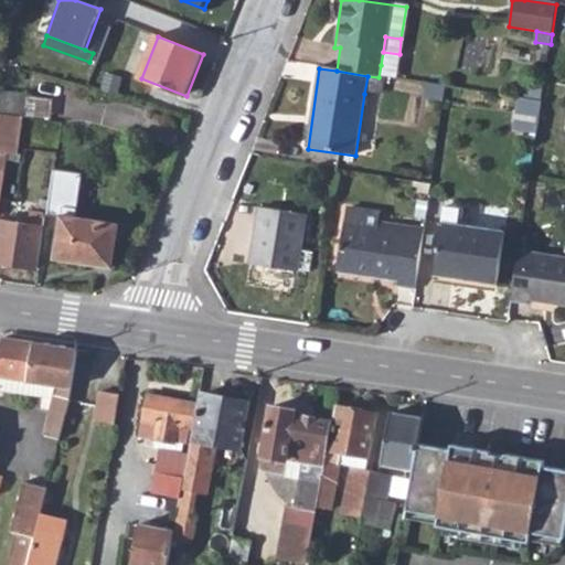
[(368,76),(364,94),(379,96),(381,78),(379,77),(368,76)]
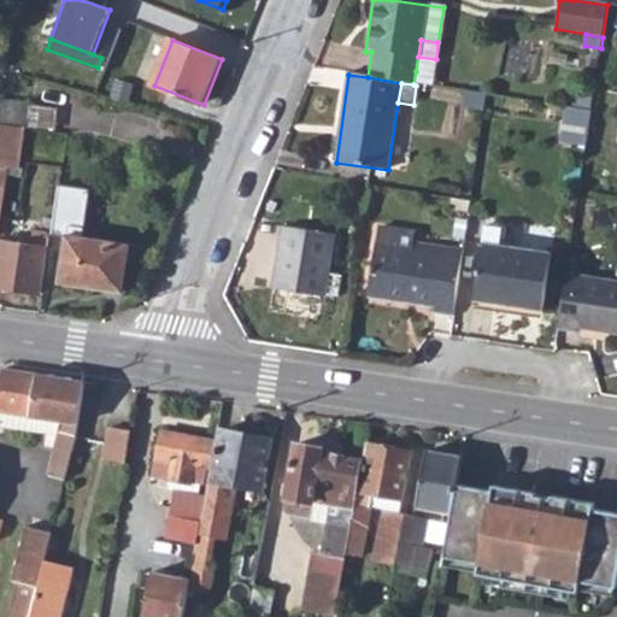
[(471,94),(470,107),(488,111),(491,98),(471,94)]
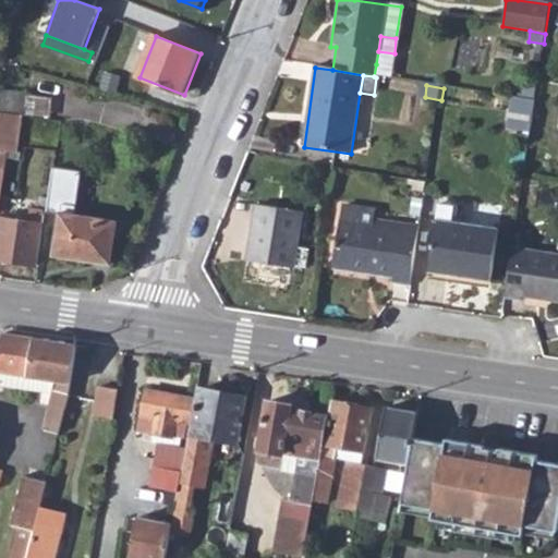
[(0,92),(0,110),(25,114),(28,96),(0,92)]
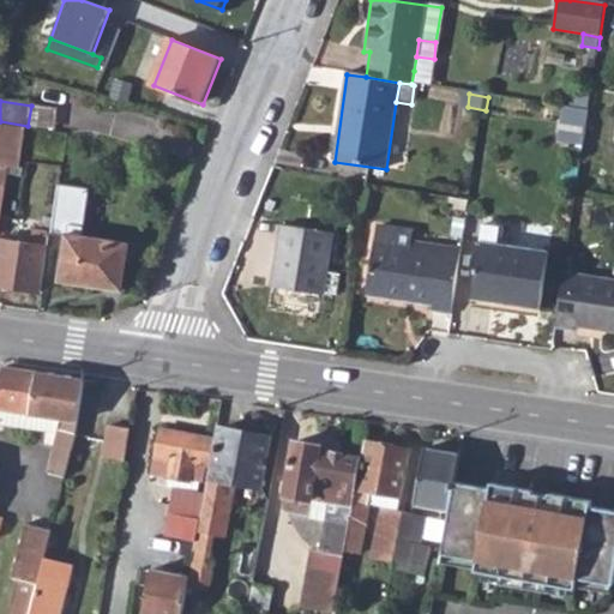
[(0,125),(0,206),(6,167),(17,168),(23,128),(0,125)]
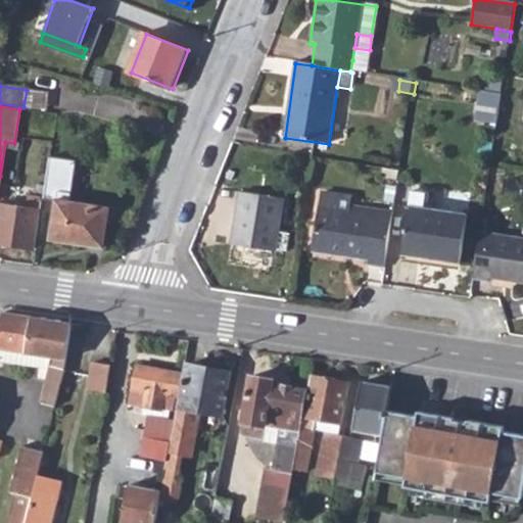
[(57,202),(52,240),(103,247),(109,207),(70,202),(76,160),(50,157),(45,200),(57,202)]
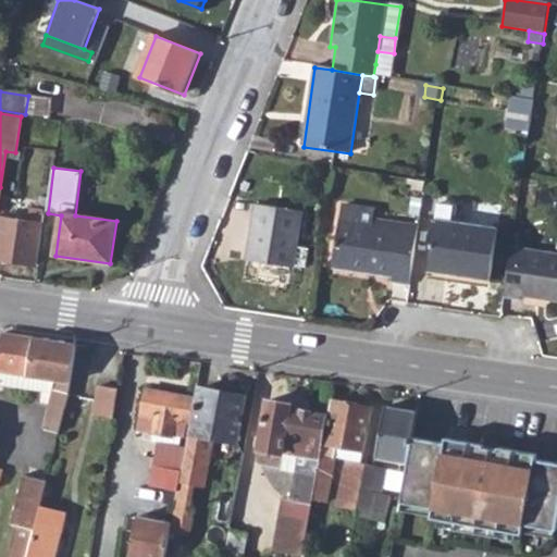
[(258,207),(250,262),(295,268),(302,212),(258,207)]
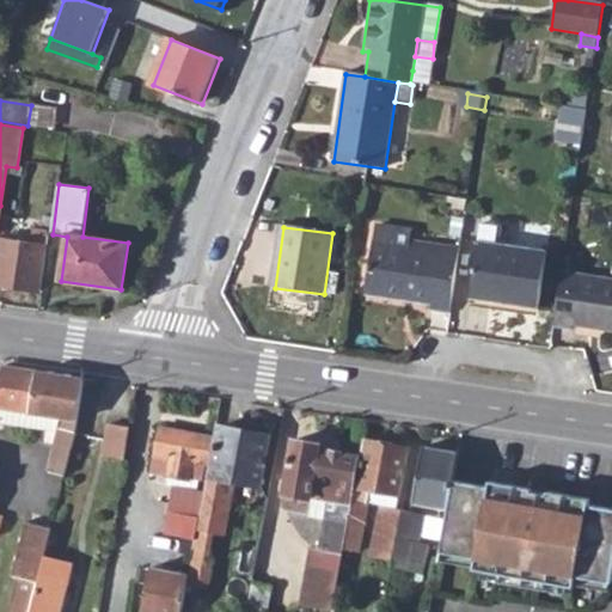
[(381,230),(378,246),(410,251),(411,244),(412,236),(381,230)]
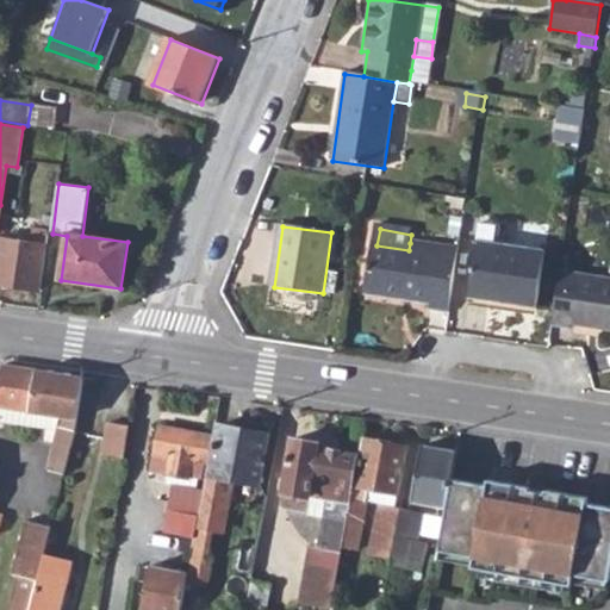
[(0,241),(0,285),(41,291),(50,232),(35,230),(32,246),(0,241)]
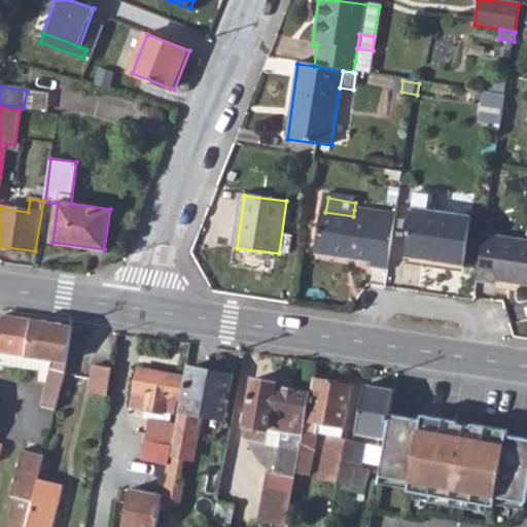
[(415,205),(410,252),(468,260),(475,214),(415,205)]
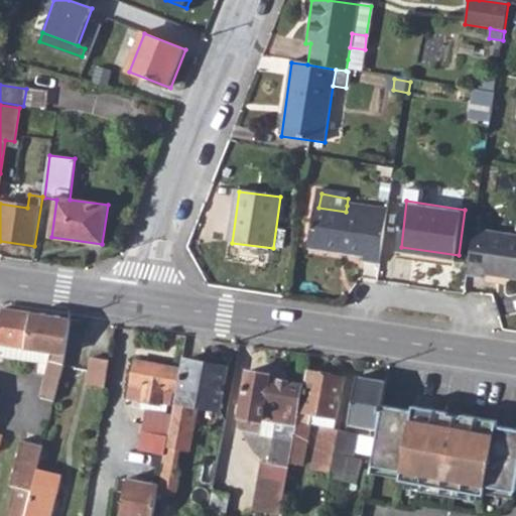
[(346,212),(318,208),(312,245),(367,252),(366,259),(383,262),(391,212),(375,209),(347,206),(346,212)]
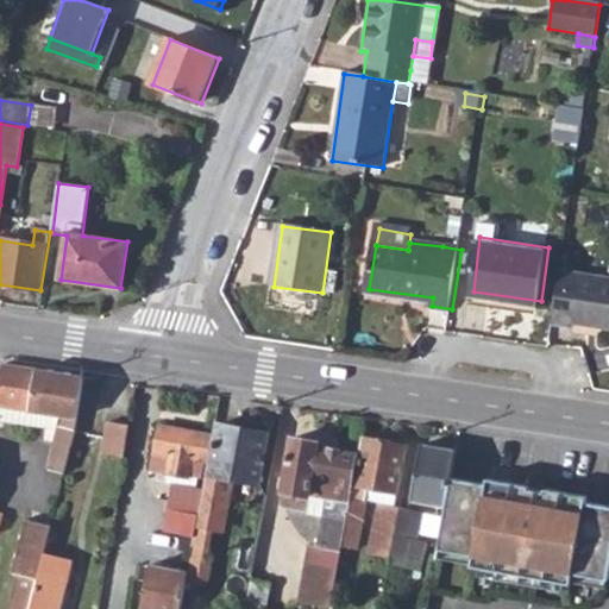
[(608,276),(583,274),(575,322),(608,327),(608,276)]
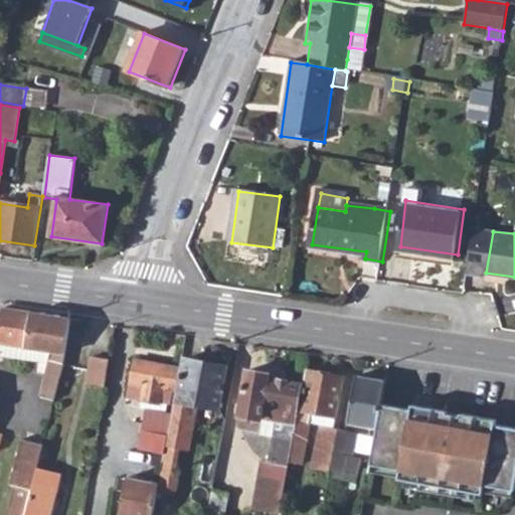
[(0,349),(2,343),(48,351),(46,361),(37,394),(52,399),(72,318),(36,312),(2,307),(0,314),(0,349)]
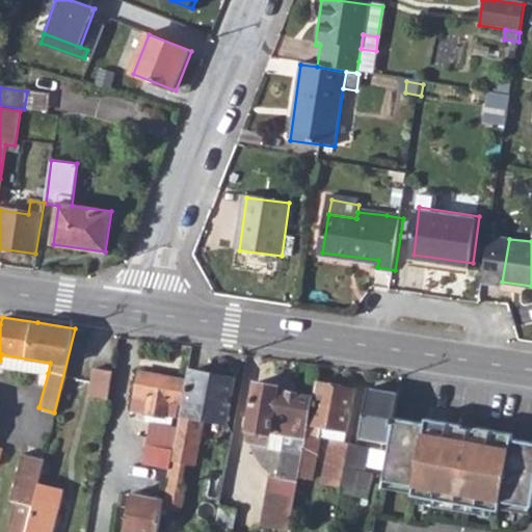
[(2,354),(0,361),(0,365),(48,373),(50,363),(2,354)]
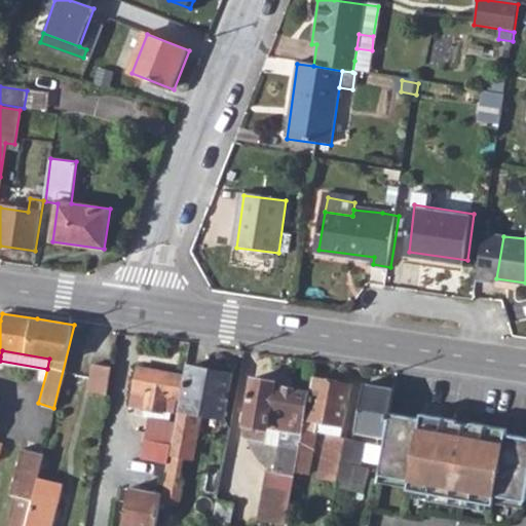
[(108,395),(113,367),(96,364),(90,391),(108,395)]
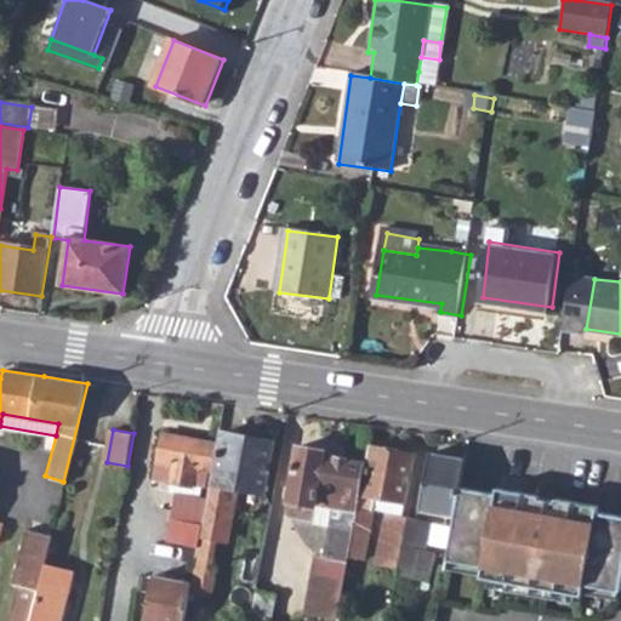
[(210,468),(214,468),(218,443),(161,432),(153,477),(206,486),(210,468)]
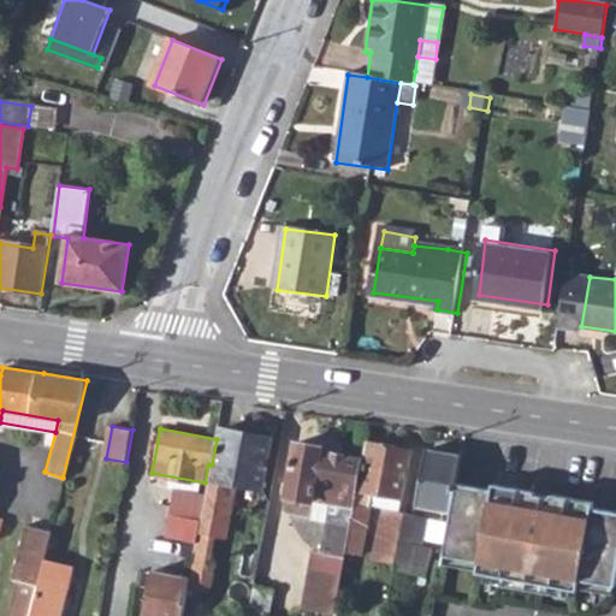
[(201,519),(197,534),(214,537),(219,533),(223,509),(234,503),(236,483),(262,487),(272,438),(221,428),(212,478),(209,477),(201,519)]
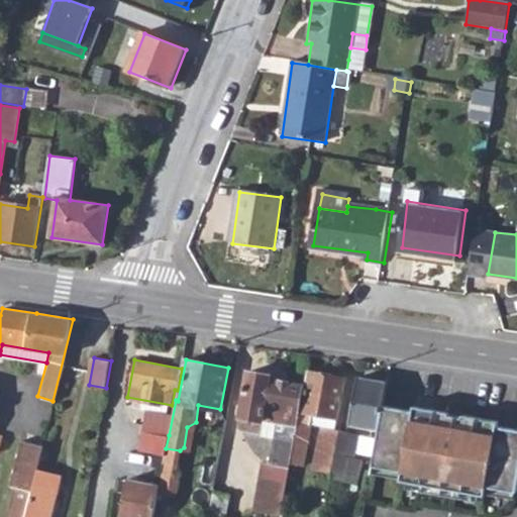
[(299,421),(306,385),(272,379),(273,375),(248,371),(238,423),(241,430),(275,436),(270,462),(263,460),(254,510),(281,515),(291,462),(299,421)]
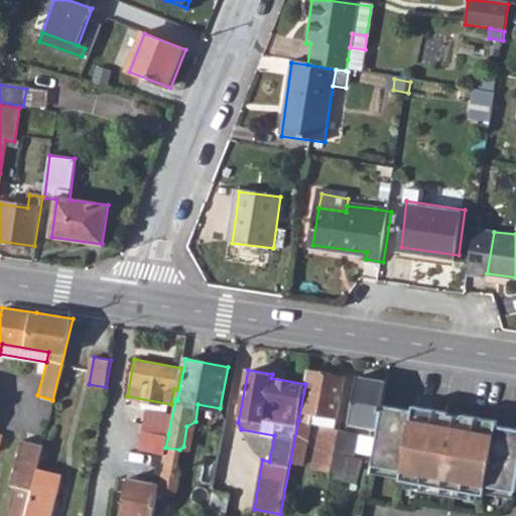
[(309,371),(301,409),(337,416),(345,378),(309,371)]
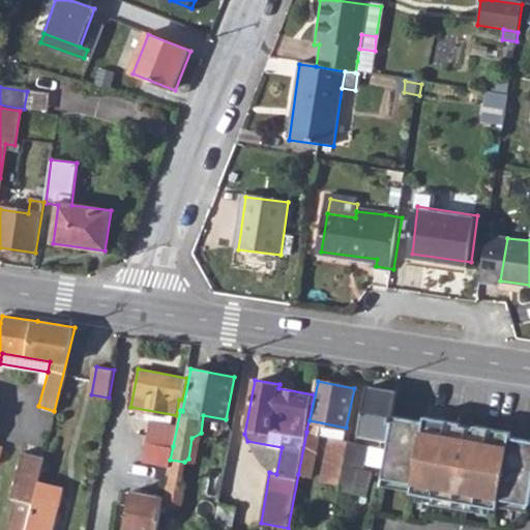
[(359,434),(389,440),(394,416),(399,392),(367,386),(359,434)]
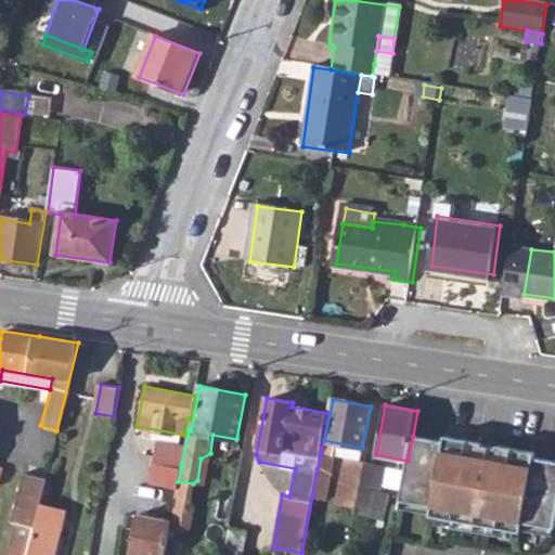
[(444,441),(413,436),(408,461),(400,501),(433,506),(431,514),(430,516),(437,517),(463,521),(489,526),(514,531),(520,532),(521,530),(523,523),(553,528),(554,528),(554,525),(554,461),(534,457),(536,452),(498,446),(497,448),(482,446),(477,444),(475,460),(466,457),(468,446),(444,441)]
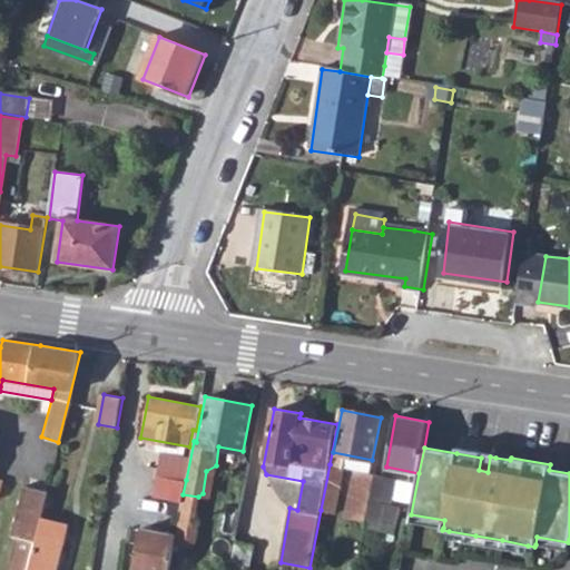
[(458,448),(457,453),(481,458),(479,470),(488,472),(490,457),(495,458),(497,454),(458,448)]
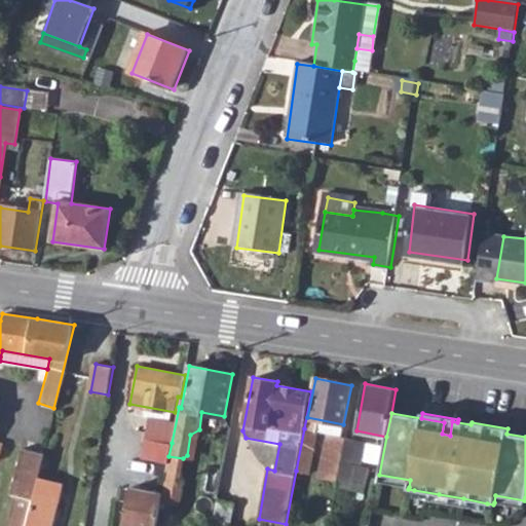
[(304,428),(296,471),(308,474),(316,430),(304,428)]
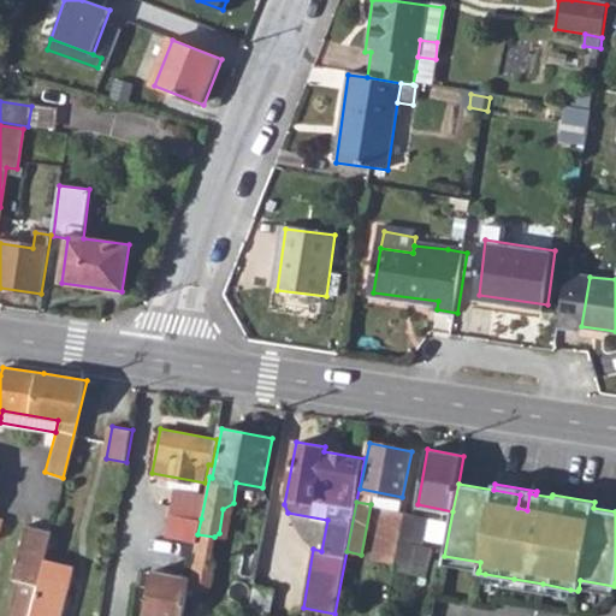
[(371,557),(390,561),(395,539),(400,511),(380,507),(371,557)]
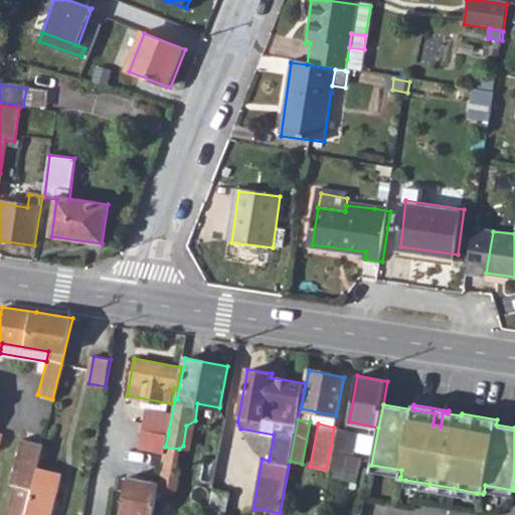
[(334,427),(330,451),(349,455),(353,432),(334,427)]
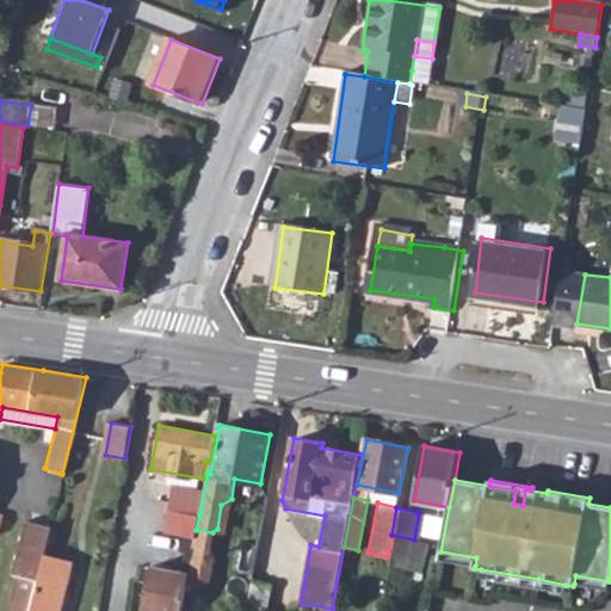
[(171,510),(166,532),(195,538),(196,530),(199,514),(171,510)]
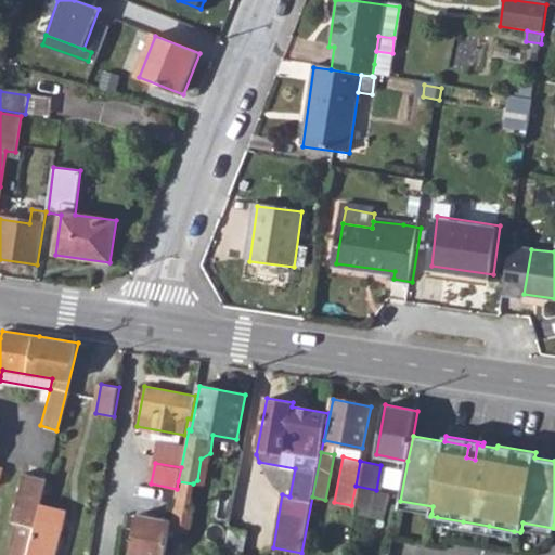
[(16,523),(8,554),(25,554),(38,504),(39,500),(44,478),(22,472),(10,520),(16,523)]
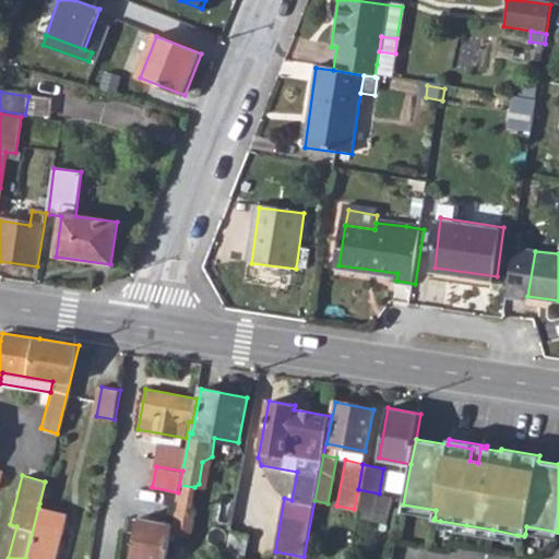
[(45,482),(39,503),(49,506),(54,484),(45,482)]
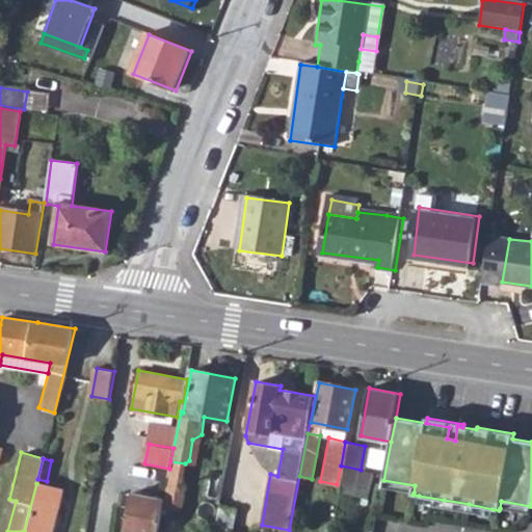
[(169,469),(167,486),(182,488),(185,463),(170,461),(169,469)]
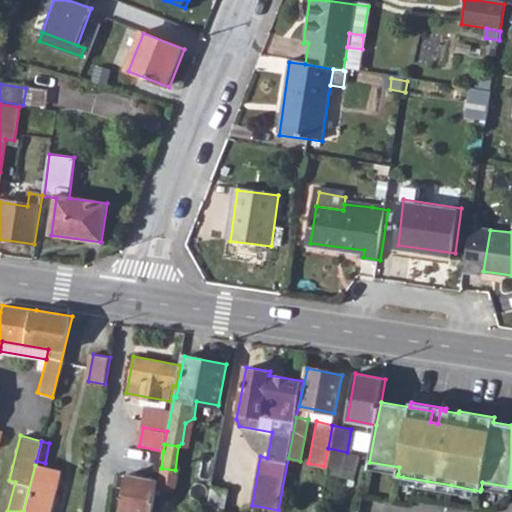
[(399,467),(369,462),(368,469),(398,474),(399,467)]
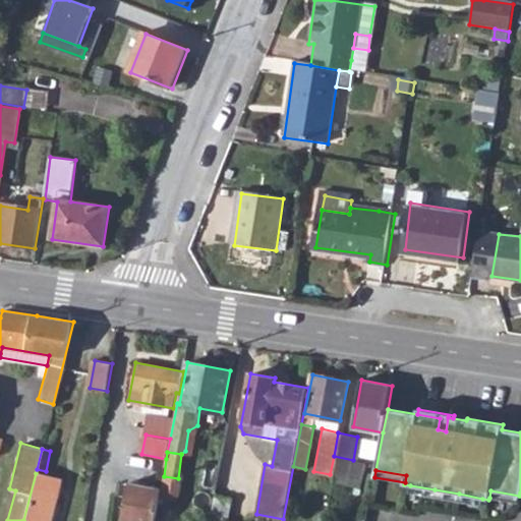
[(50,520),(57,493),(52,490),(55,478),(36,473),(23,520),(50,520)]
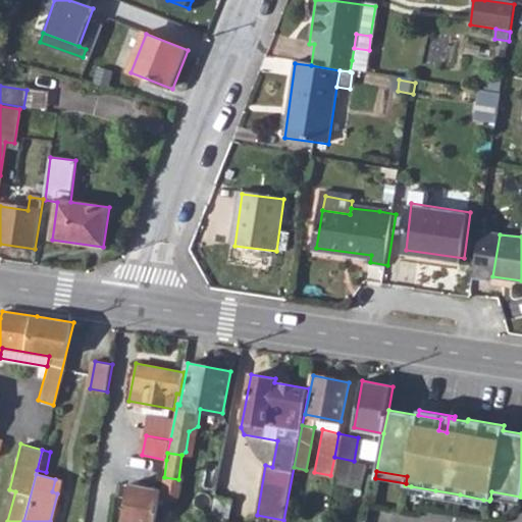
[(161,489),(160,498),(176,501),(179,482),(178,479),(164,477),(161,489)]
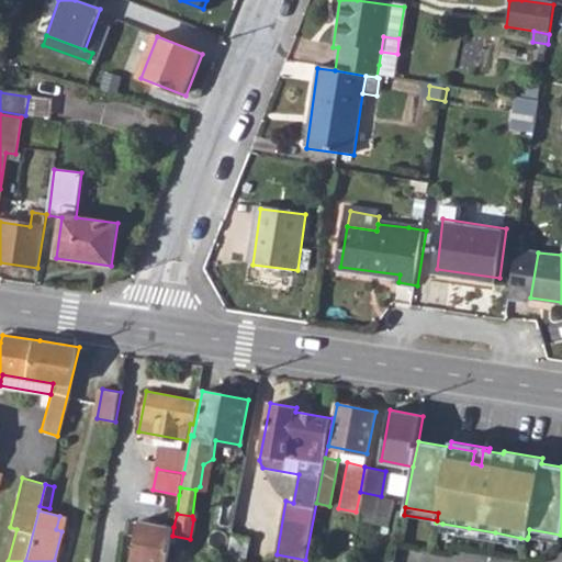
[(131,561),(166,561),(172,536),(173,527),(139,520),(131,561)]
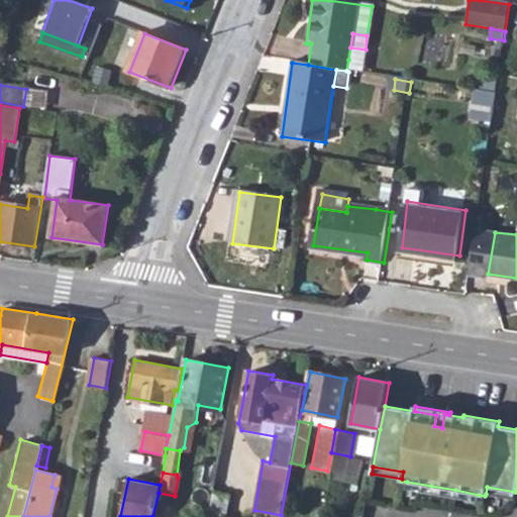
[(431,486),(407,482),(406,489),(429,493),(431,486)]
